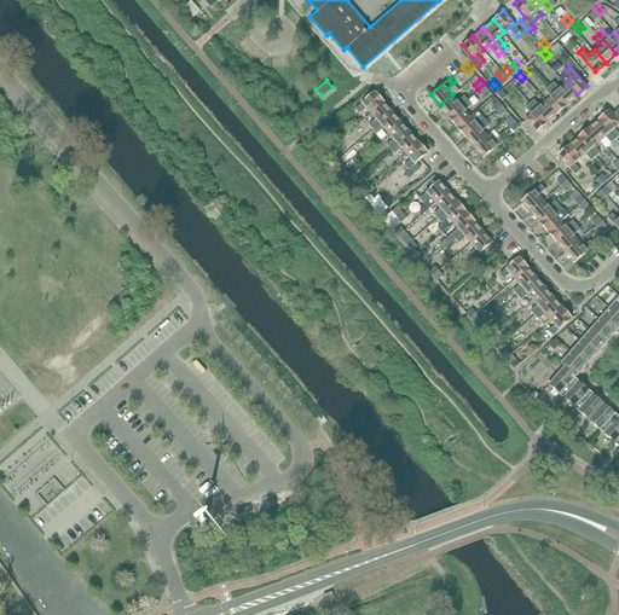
[(566,81),(560,86),(554,80),(549,83),(567,103),(577,94),(566,81)]
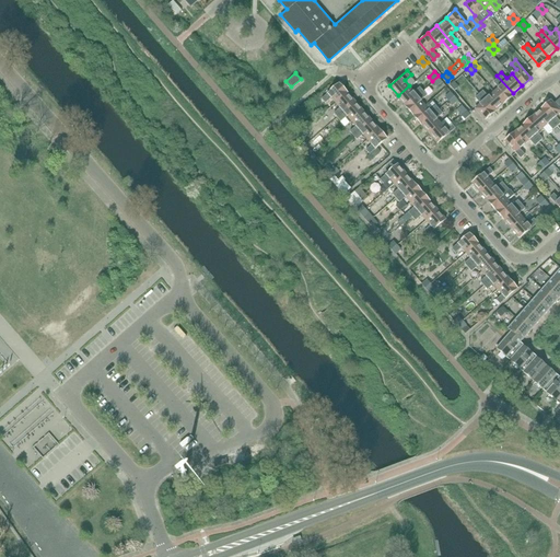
[(463,90),(468,84),(459,74),(450,83),(454,89),(458,84),(463,90)]
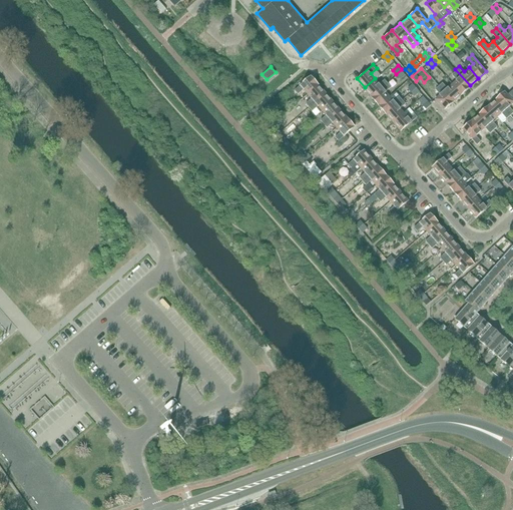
[(402,69),(396,74),(400,78),(405,73),(402,69)]
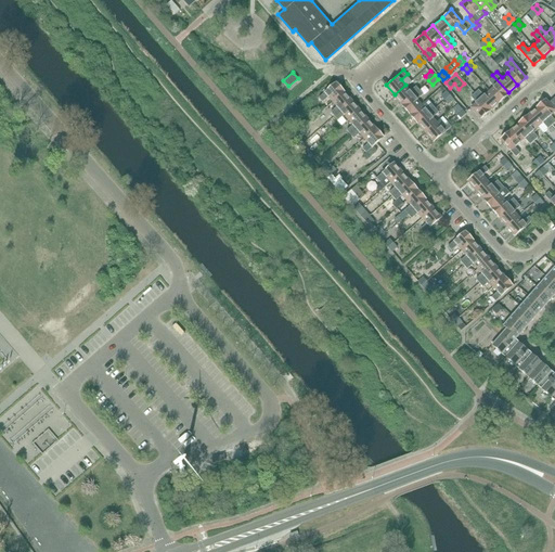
[(499,101),(508,92),(492,75),(489,78),(494,85),(489,89),(499,101)]
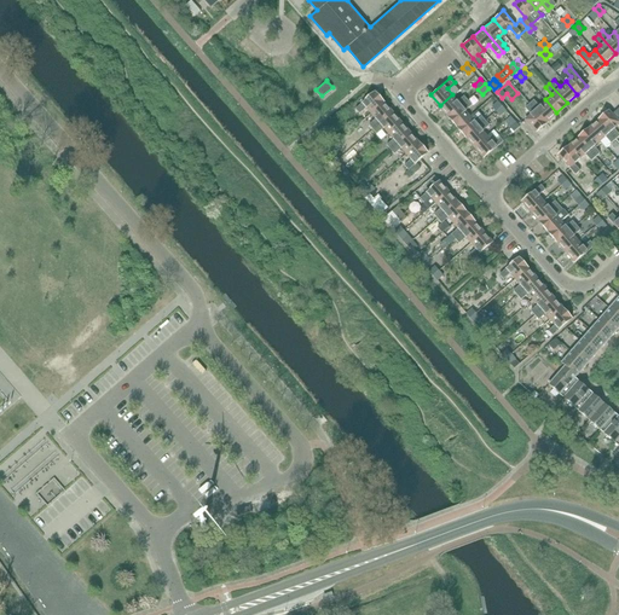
[(371,111),(385,100),(375,90),(356,106),(359,111),(366,105),(371,111)]
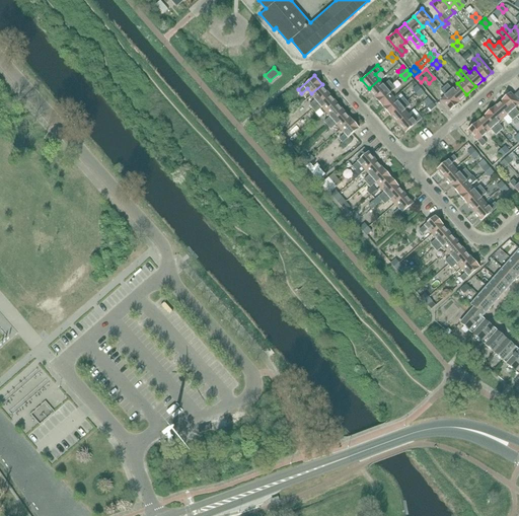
[(376,96),(392,82),(389,79),(383,84),(379,79),(369,88),(376,96)]
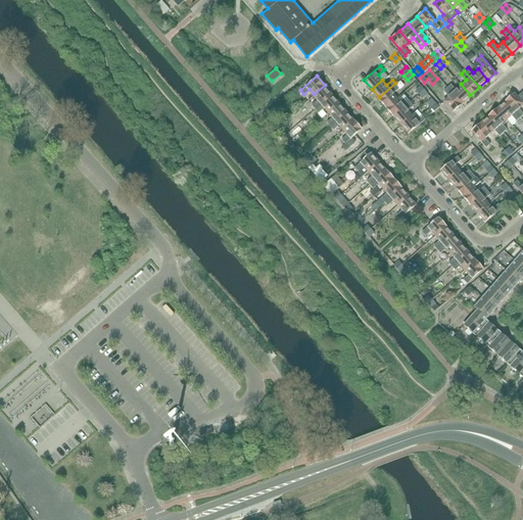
[(392,92),(398,87),(395,83),(379,97),(386,106),(396,97),(392,92)]
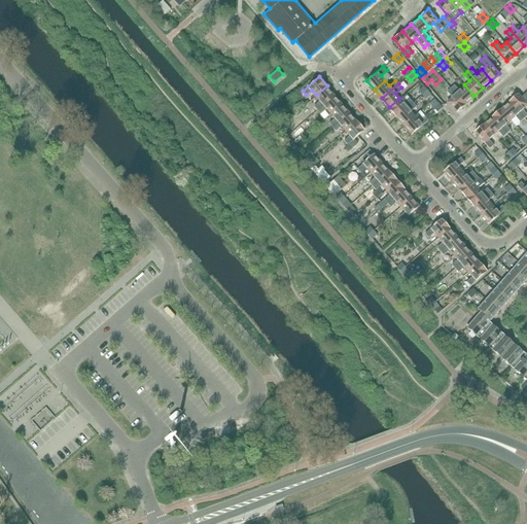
[(464,84),(459,89),(454,83),(451,86),(465,103),(473,96),(464,84)]
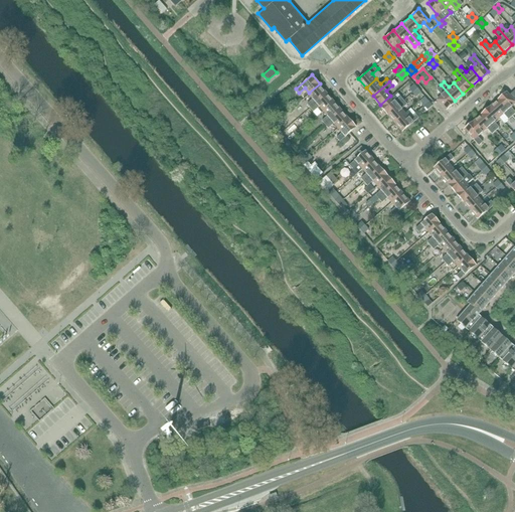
[(310,106),(327,92),(320,83),(309,93),(313,97),(307,102),(310,106)]
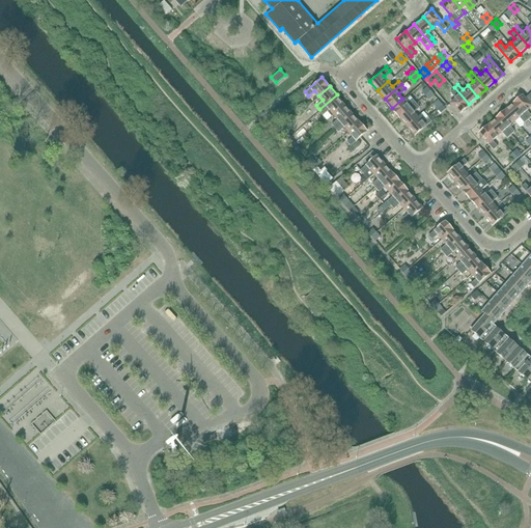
[(460,111),(469,104),(454,87),(450,90),(455,96),(450,101),(460,111)]
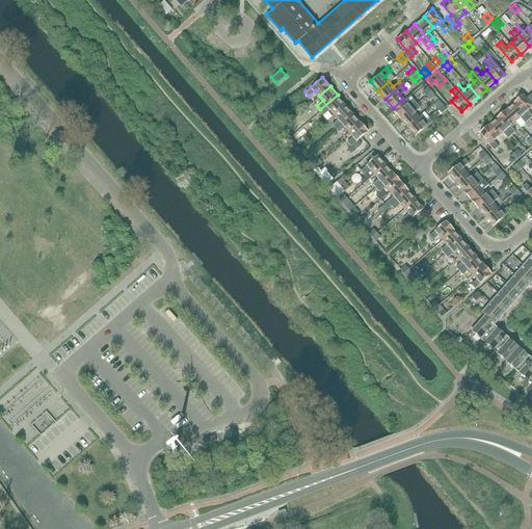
[(431,89),(426,94),(429,98),(434,94),(431,89)]
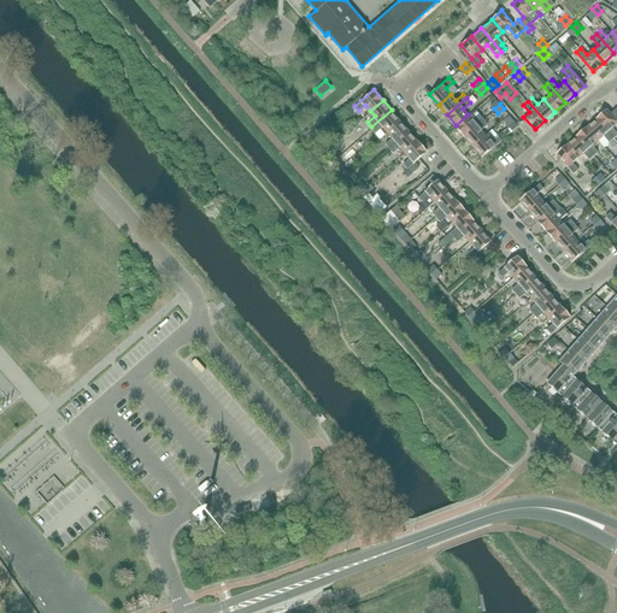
[(616,121),(616,106),(610,111),(606,108),(597,117),(613,136),(616,133),(616,131),(612,127),(616,121)]
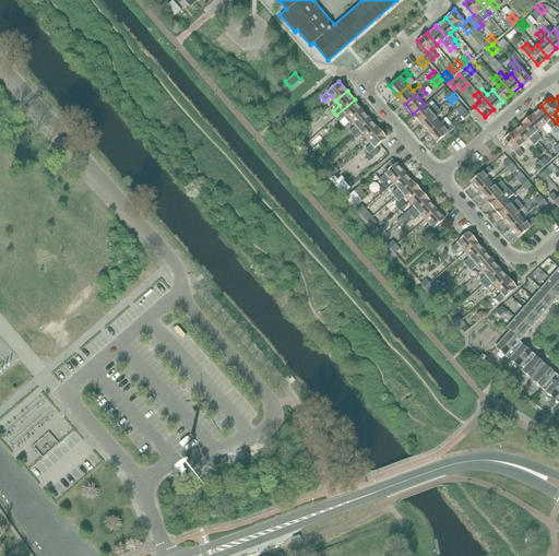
[(351,119),(363,108),(355,99),(336,115),(340,119),(346,114),(351,119)]
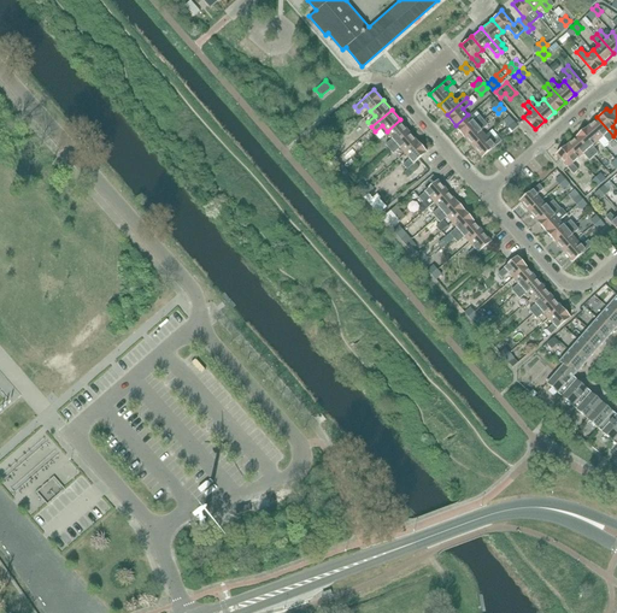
[(464,135),(483,118),(480,113),(472,119),(468,115),(456,125),(464,135)]
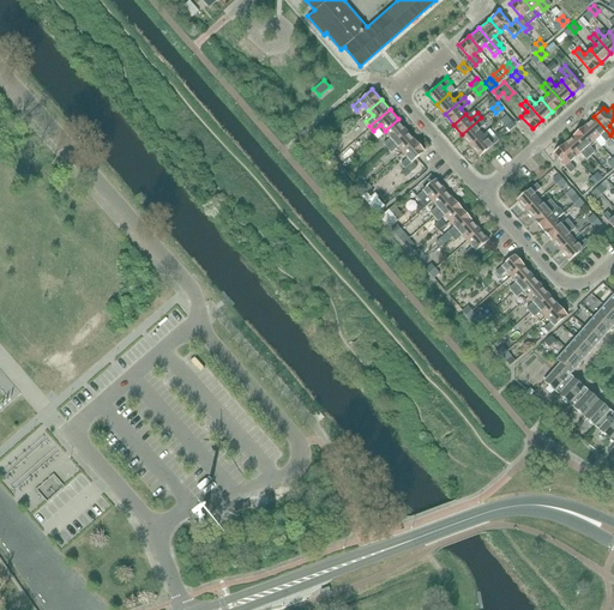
[(607,139),(611,136),(594,116),(583,125),(595,138),(601,133),(607,139)]
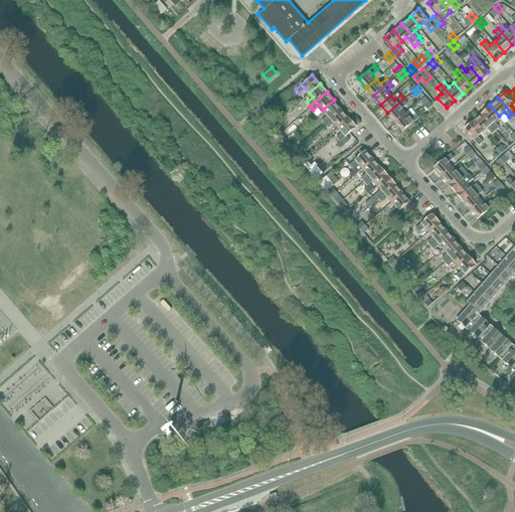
[(401,108),(406,103),(403,99),(387,113),(394,121),(405,112),(401,108)]
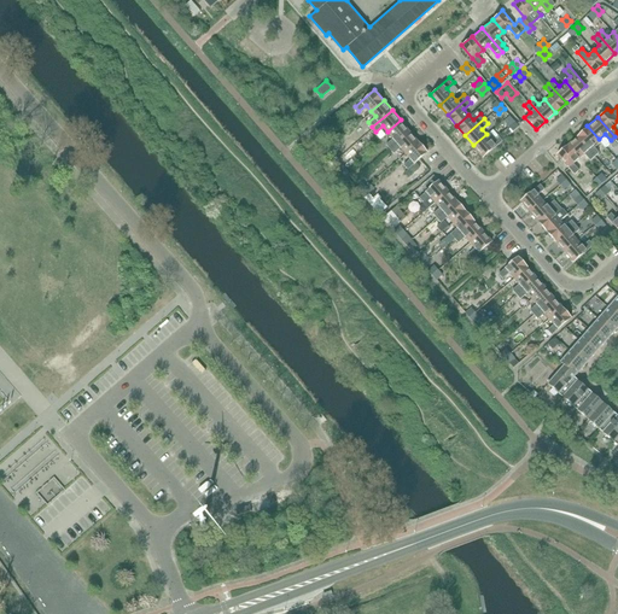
[(390,147),(409,130),(401,120),(388,132),(392,136),(386,142),(390,147)]
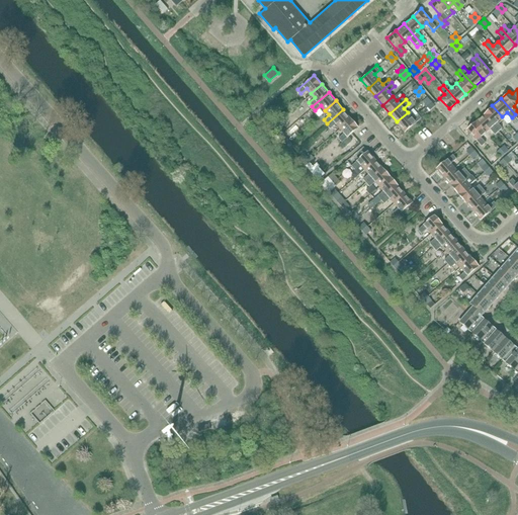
[(430,108),(435,104),(431,100),(426,104),(427,106),(430,108)]
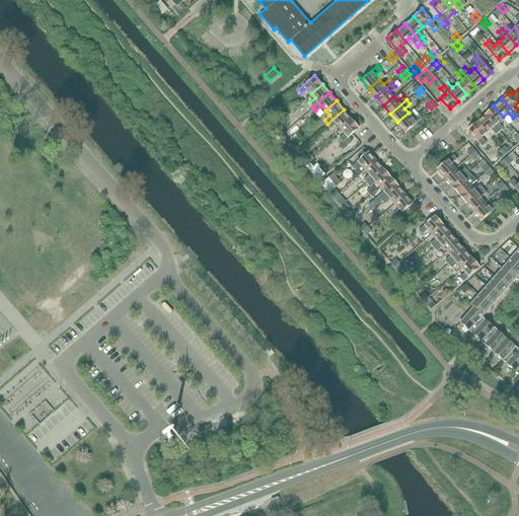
[(498,121),(503,117),(493,105),(485,114),(499,130),(503,127),(498,121)]
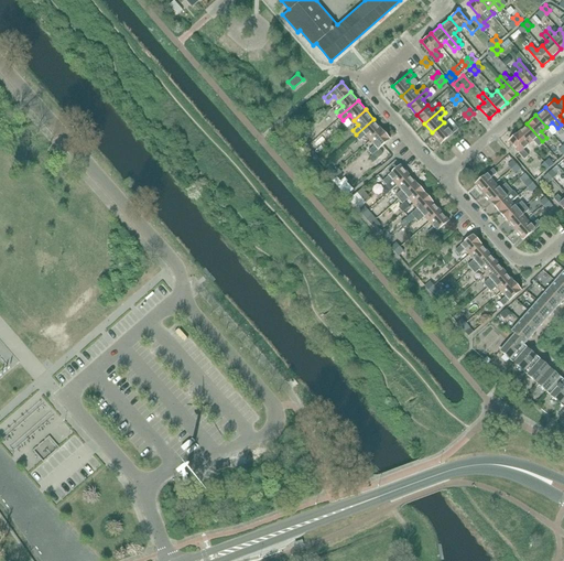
[(441,142),(468,118),(465,116),(456,123),(451,117),(444,122),(432,132),(441,142)]
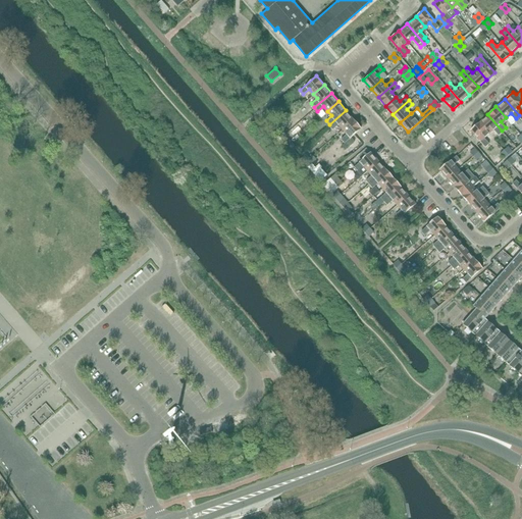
[(343,127),(353,118),(346,110),(329,124),(332,128),(338,123),(343,127)]
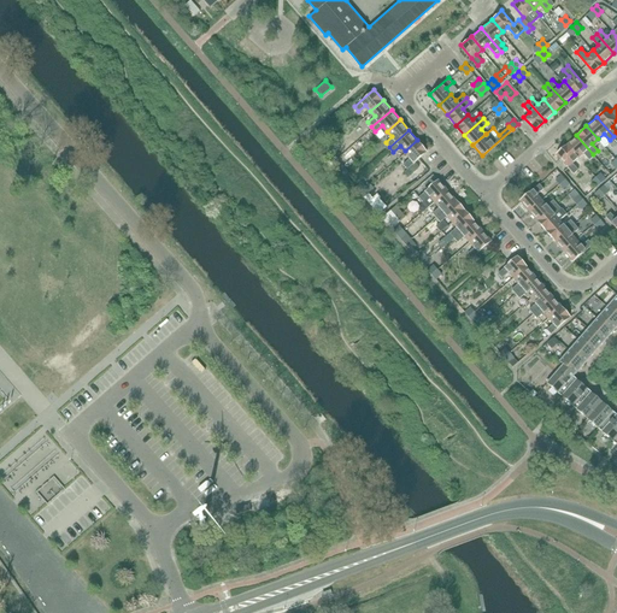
[(589,158),(593,154),(576,135),(566,143),(577,157),(583,151),(589,158)]
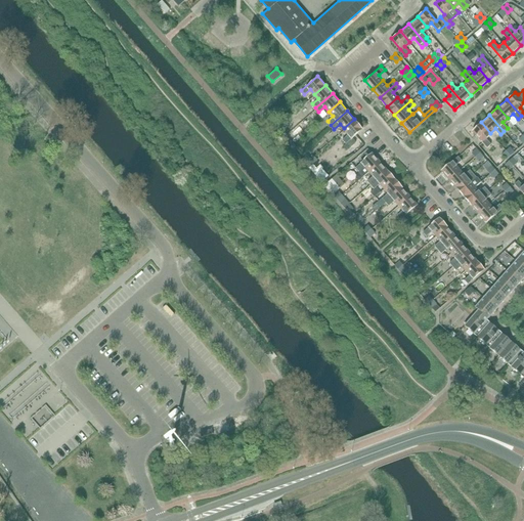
[(362,128),(360,126),(354,119),(344,128),(348,133),(342,138),(345,142),(362,128)]
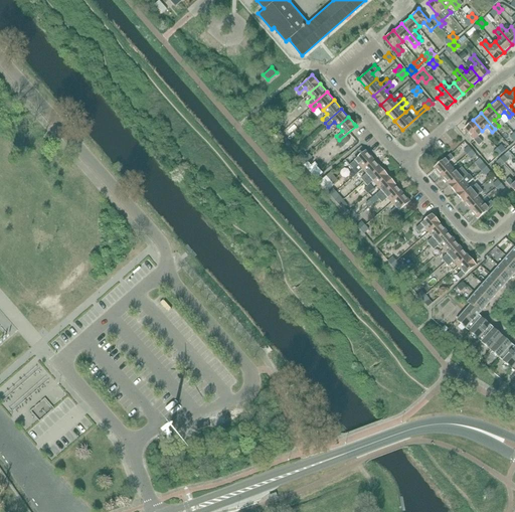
[(477,135),(482,131),(473,120),(465,127),(479,144),(482,141),(477,135)]
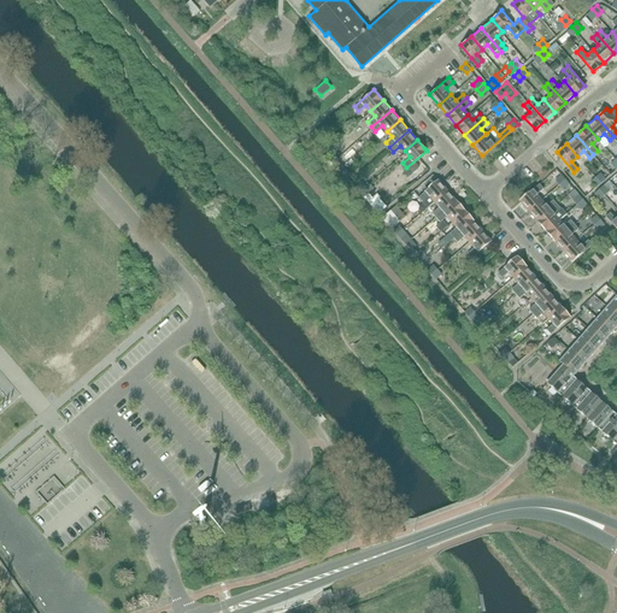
[(330,145),(324,149),(329,154),(335,149),(330,145)]
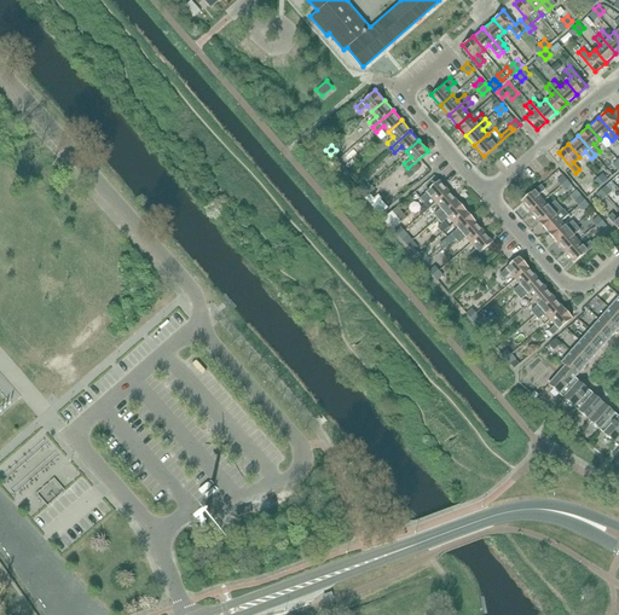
[(561,183),(567,178),(556,166),(545,175),(551,183),(557,178),(561,183)]
